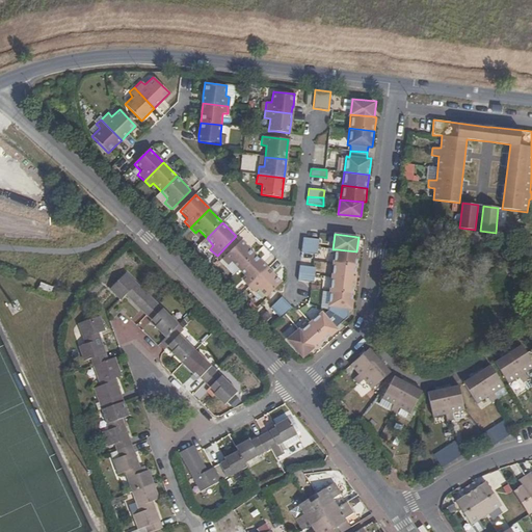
[(318,247),(319,239),(302,238),(302,245),(318,247)]
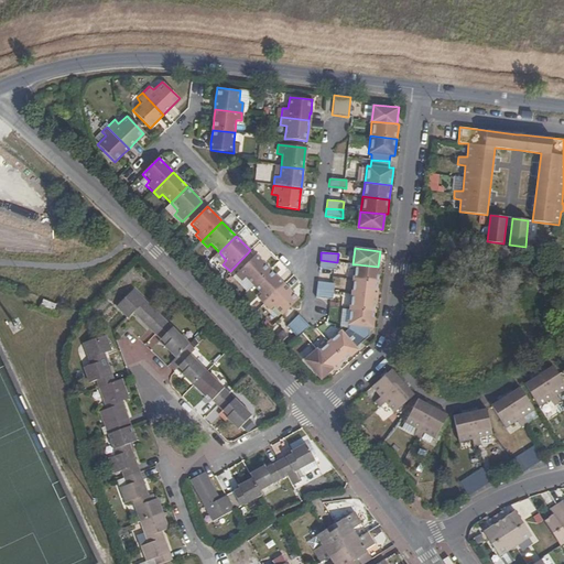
[(246,279),(253,286),(270,270),(261,261),(255,256),(235,275),(241,282),(246,279)]
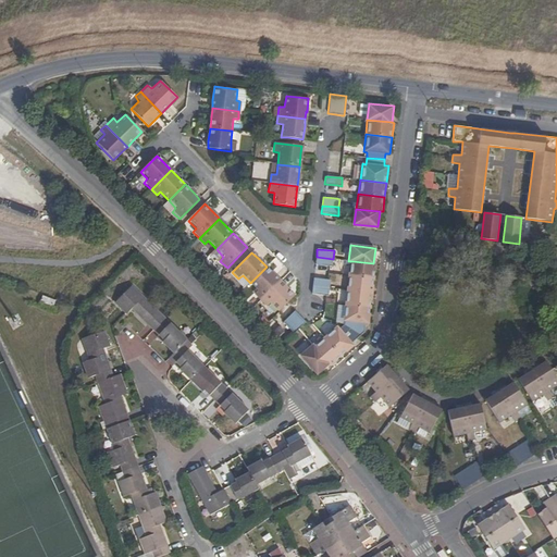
[(316,264),(329,267),(332,267),(333,259),(317,257),(316,264)]
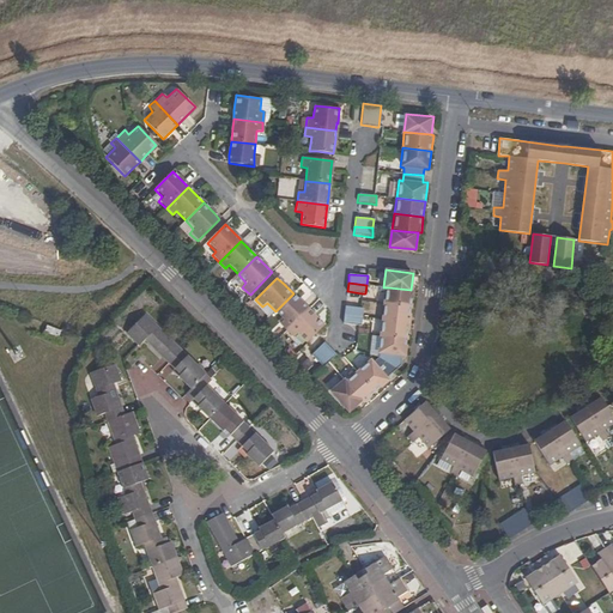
[(412,307),(414,291),(411,290),(388,287),(386,303),(412,307)]
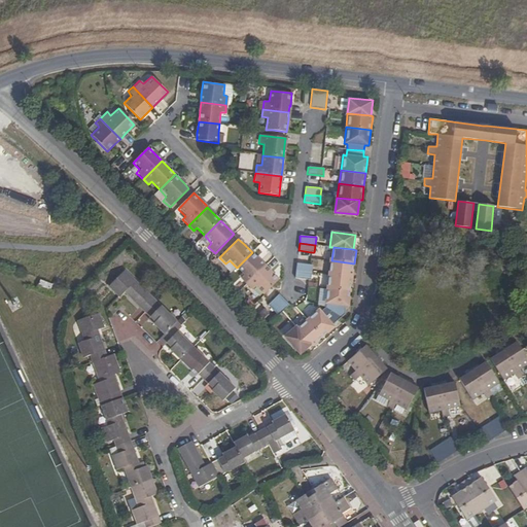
[(240,279),(246,285),(266,266),(260,260),(252,252),(237,268),(244,276),(240,279)]
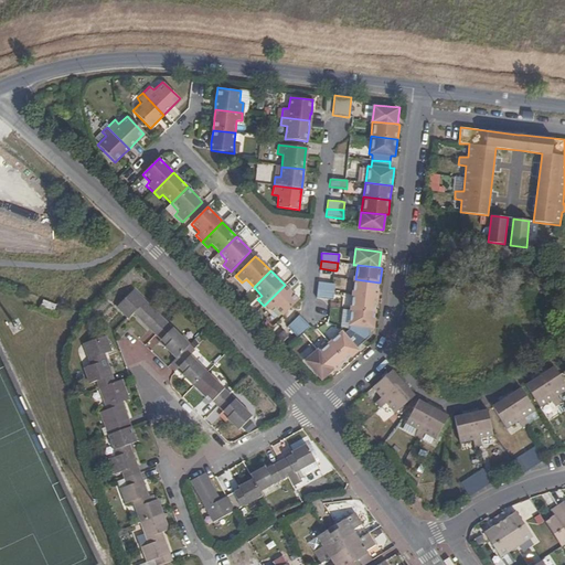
[(354,295),(377,297),(380,283),(355,279),(354,292),(354,295)]
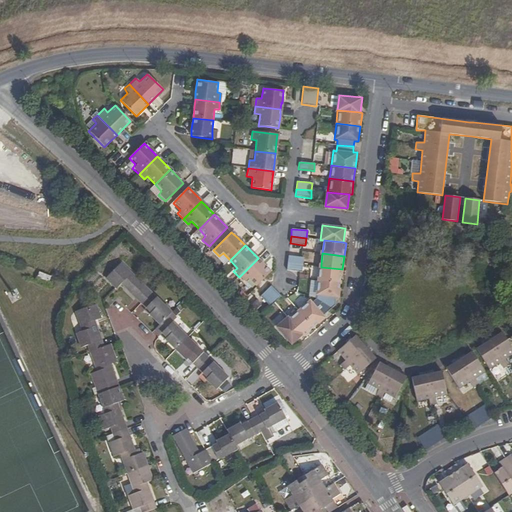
[(287,263),(303,265),(303,257),(300,257),(288,255),(287,263)]
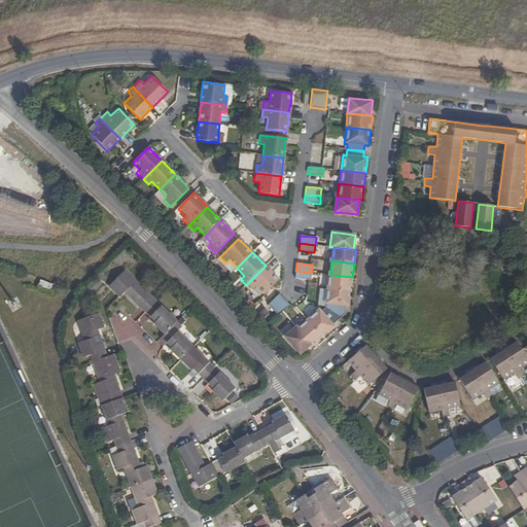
[(255,287),(262,295),(279,279),(271,271),(266,266),(246,285),(251,291),(255,287)]
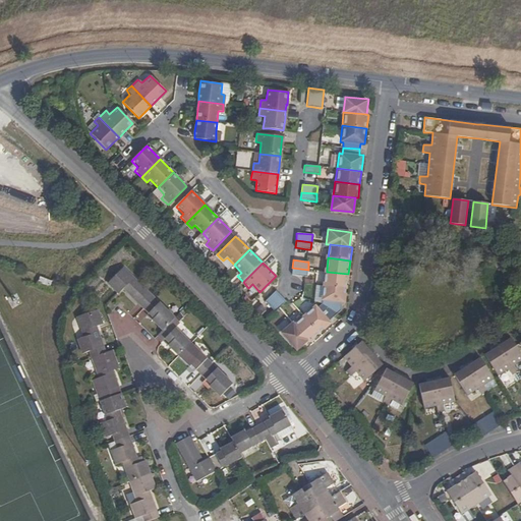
[(123,289),(143,308),(155,297),(123,267),(108,283),(118,293),(123,289)]
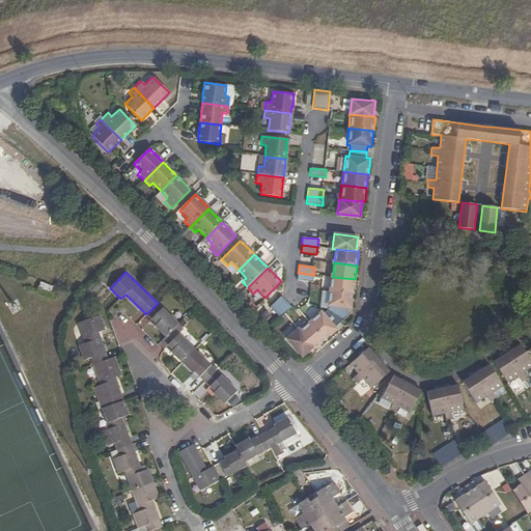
[(313,282),(314,275),(298,273),(297,280),(310,282),(313,282)]
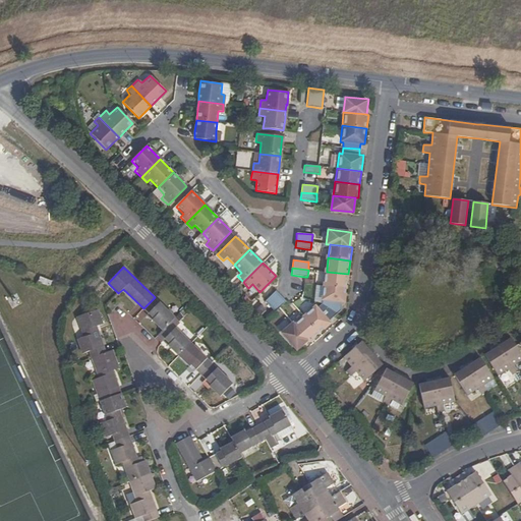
[(325,285),(347,287),(348,274),(327,272),(325,285)]
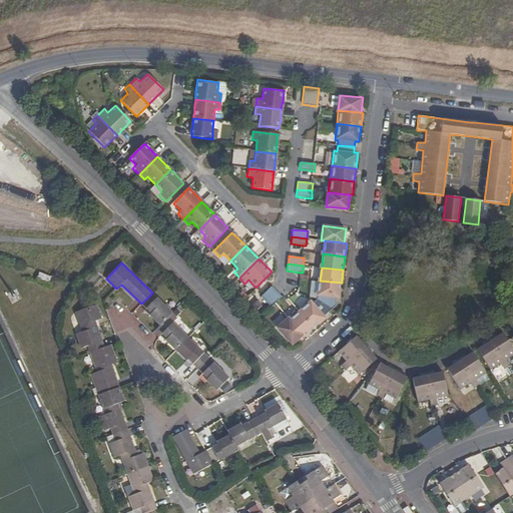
[(37,273),(36,279),(48,282),(50,276),(37,273)]
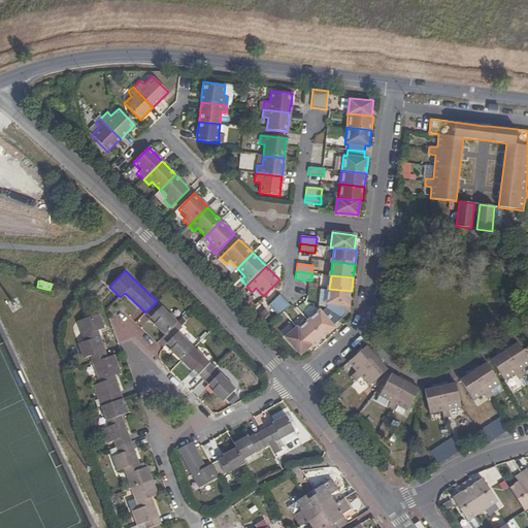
[(350,308),(352,291),(329,289),(327,308),(329,308),(337,314),(342,319),(347,316),(347,308),(350,308)]
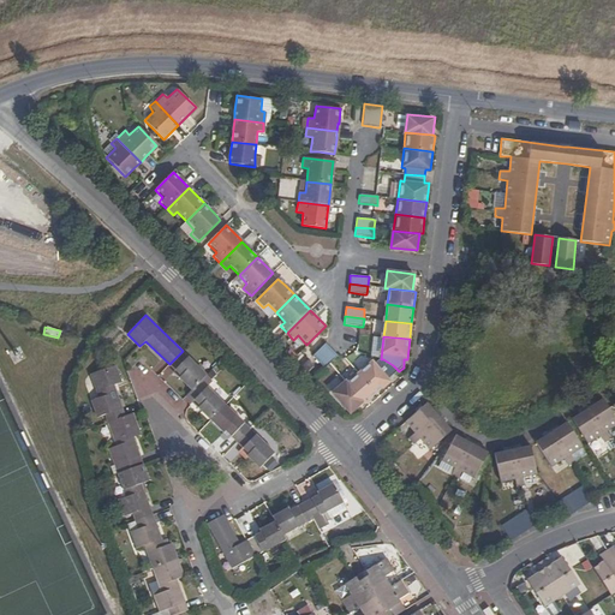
[(314,356),(318,362),(332,350),(326,344),(314,356)]
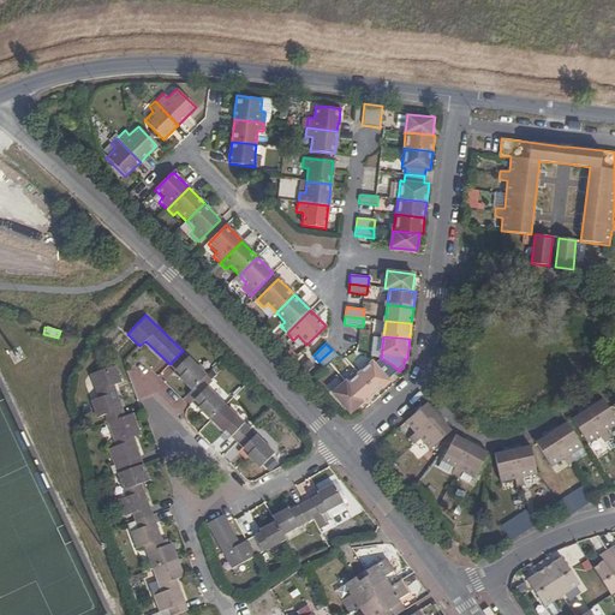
[(318,362),(326,369),(330,364),(338,356),(332,350),(318,362)]
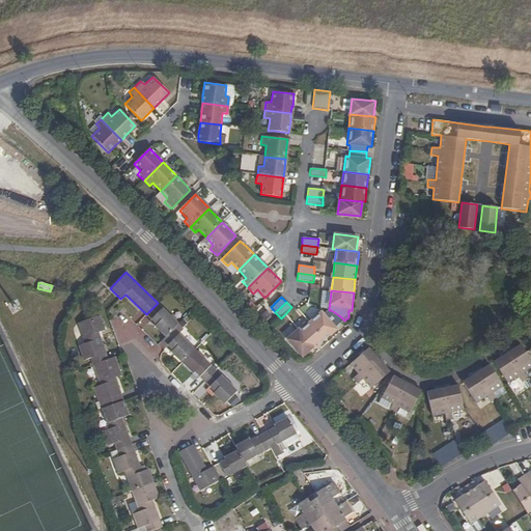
[(158,303),(146,314),(156,324),(155,326),(166,336),(173,329),(178,324),(158,303)]
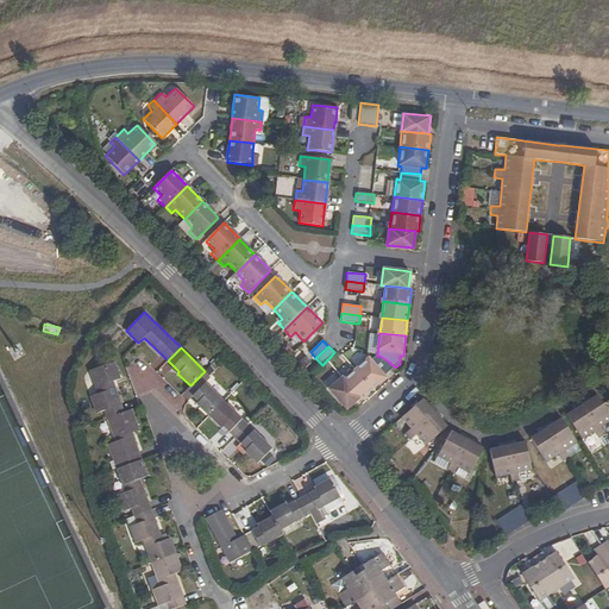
[(387,375),(395,368),(389,362),(380,356),(377,356),(371,360),(369,358),(356,369),(375,390),(389,378),(387,375)]
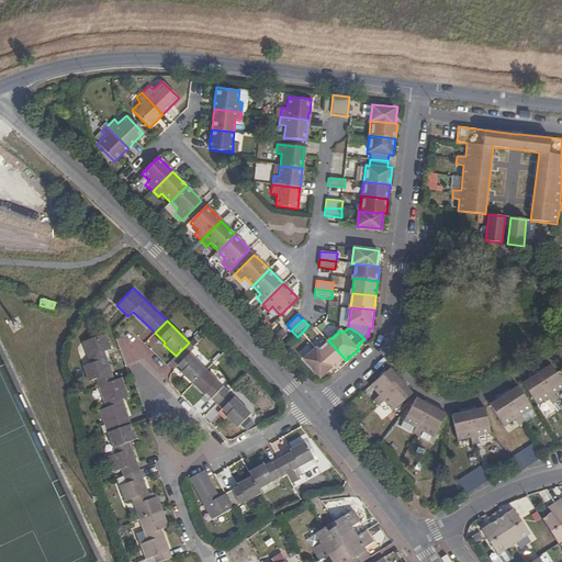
[(278,341),(279,343),(287,334),(282,329),(273,338),(278,341)]
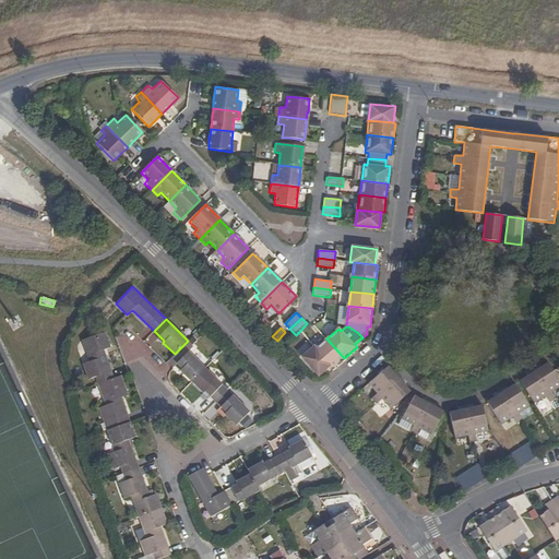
[(98,384),(114,378),(104,349),(110,346),(105,332),(82,340),(90,360),(83,364),(88,379),(95,377),(98,384)]
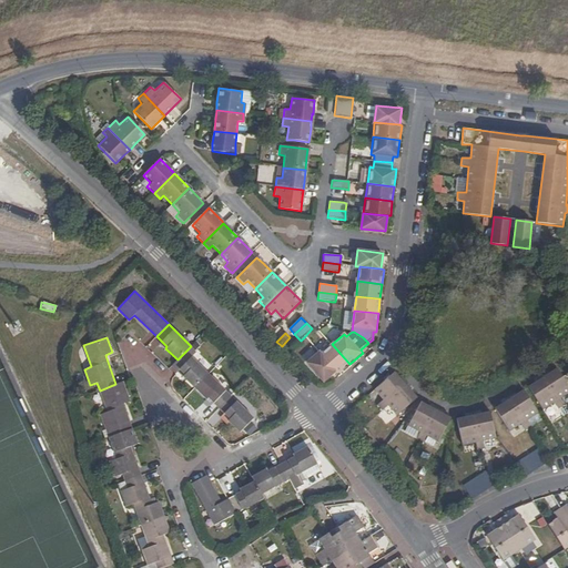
[(336,372),(338,374),(350,364),(332,344),(321,354),(336,372)]
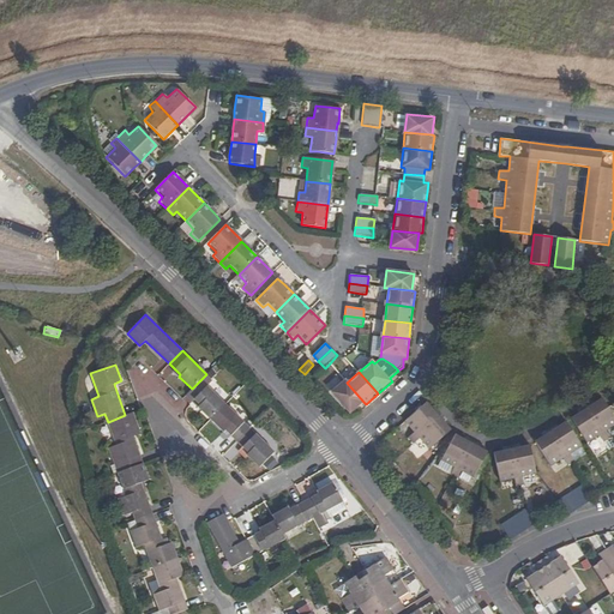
[(192,389),(188,393),(199,404),(198,407),(211,420),(226,404),(200,380),(192,389)]
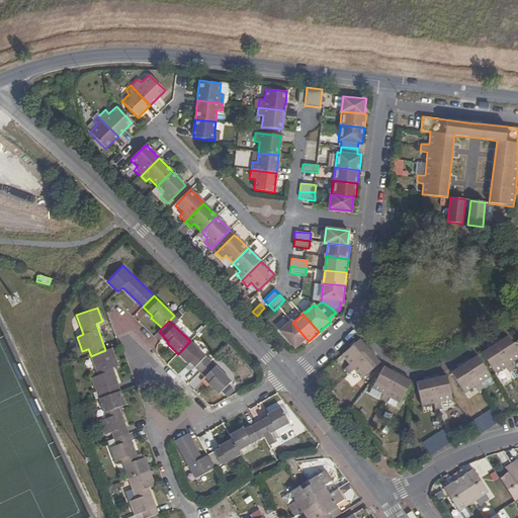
[(295,349),(307,339),(292,323),(291,321),(279,332),(295,349)]
